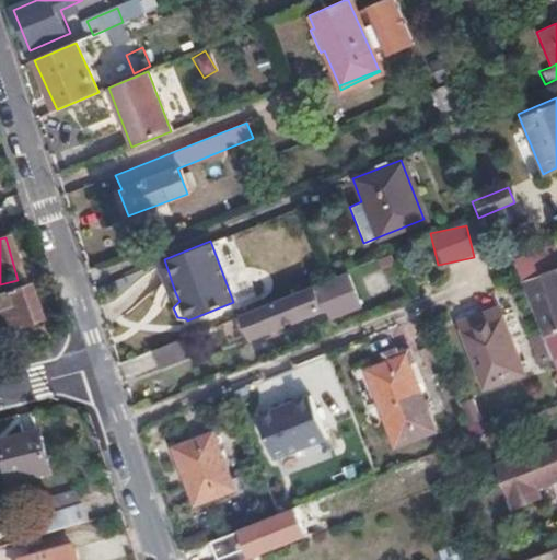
[(526,255),(511,260),(518,280),(533,275),(526,255)]
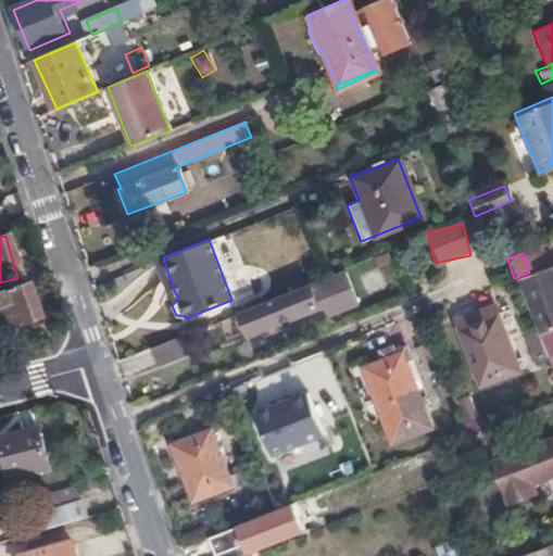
[(163,257),(154,261),(167,292),(174,290),(163,257)]
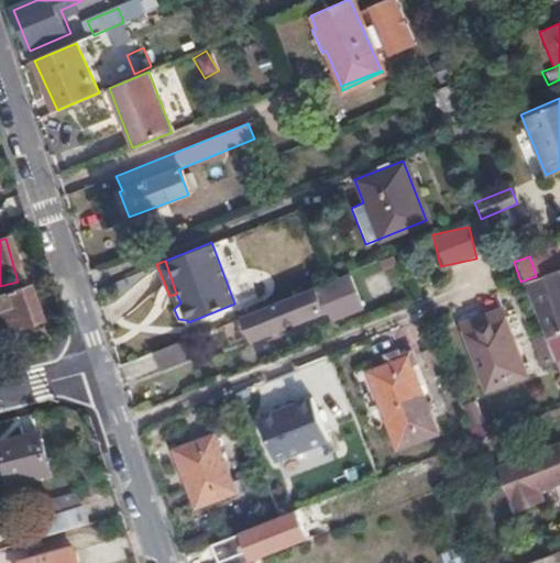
[(553,311),(559,329),(559,268),(522,285),(535,318),(553,311)]
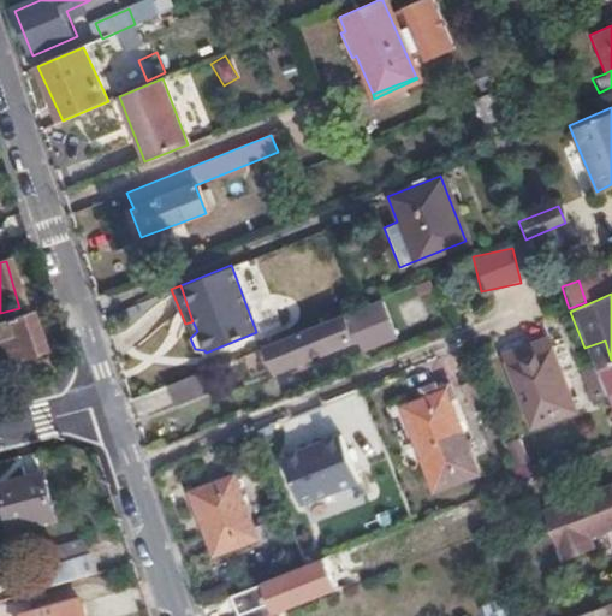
[(266,347),(275,372),(354,339),(348,326),(354,324),(363,348),(394,336),(380,300),(266,347)]
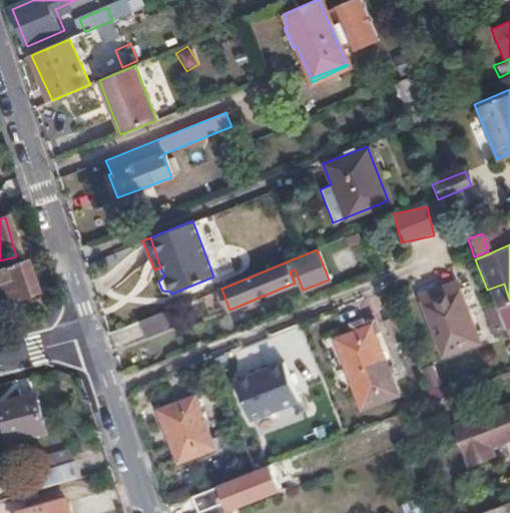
[(0,304),(30,296),(19,262),(0,268),(0,304)]
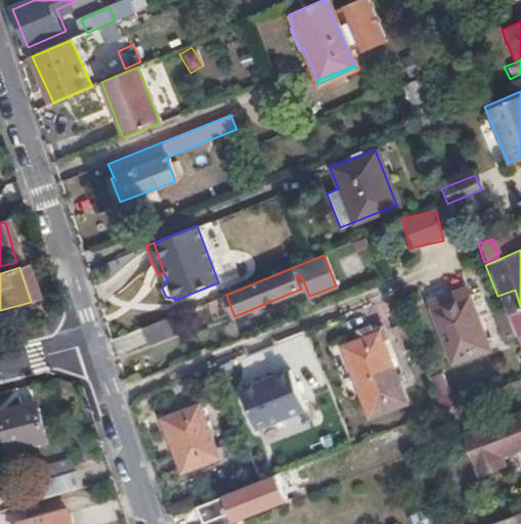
[(486,349),(462,289),(442,296),(445,304),(428,311),(449,363),(486,349)]
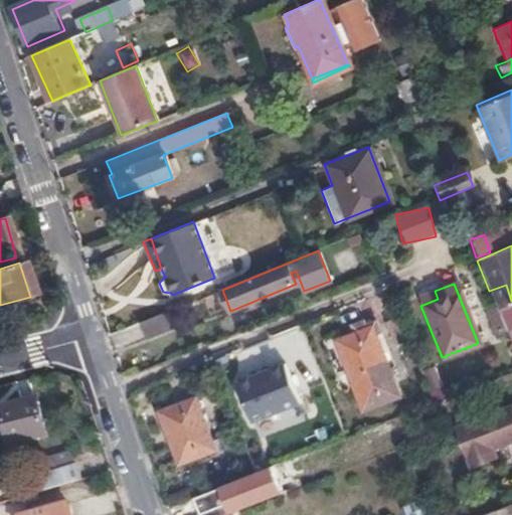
[(500,318),(511,313),(511,301),(506,285),(489,291),(500,318)]
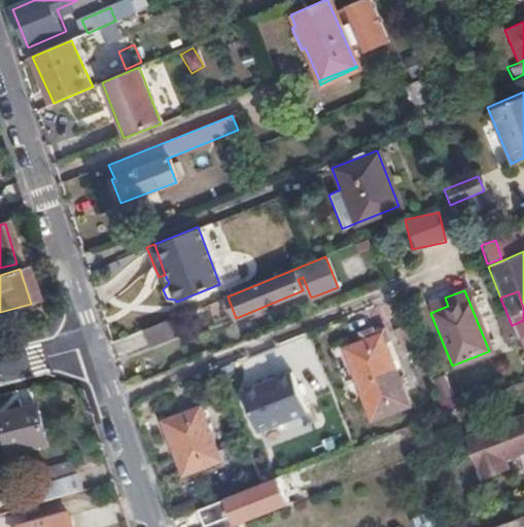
[(171,317),(143,328),(150,346),(178,335),(171,317)]
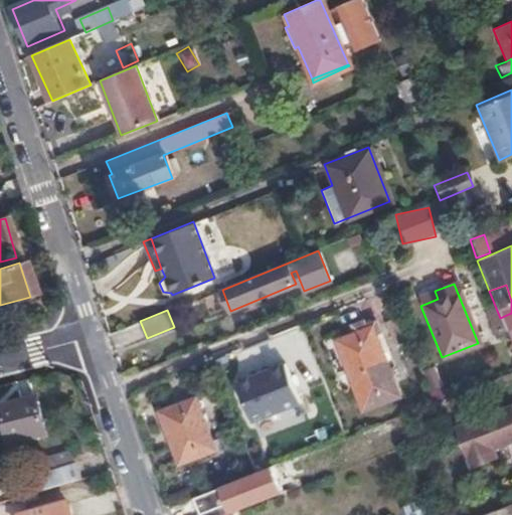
[(406,339),(397,315),(383,321),(393,344),(406,339)]
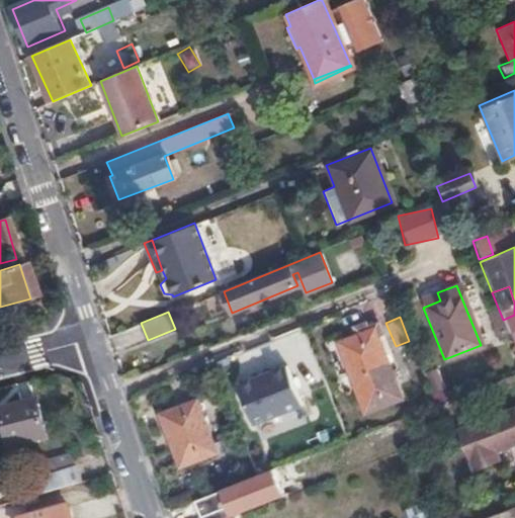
[(353,336),(337,343),(357,393),(391,379),(375,340),(380,338),(376,326),(363,330),(361,322),(349,326),(353,336)]
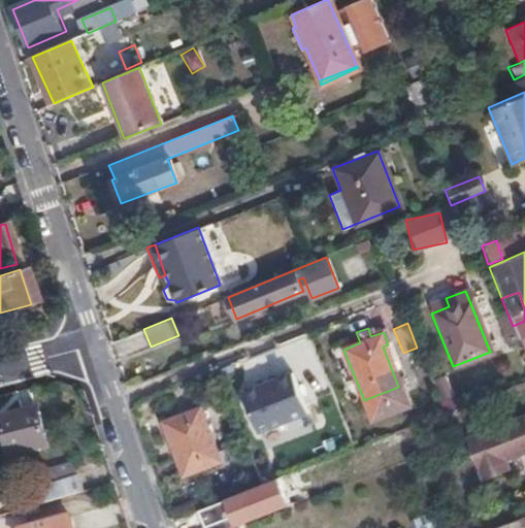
[(309,424),(288,372),(254,387),(274,438),(309,424)]
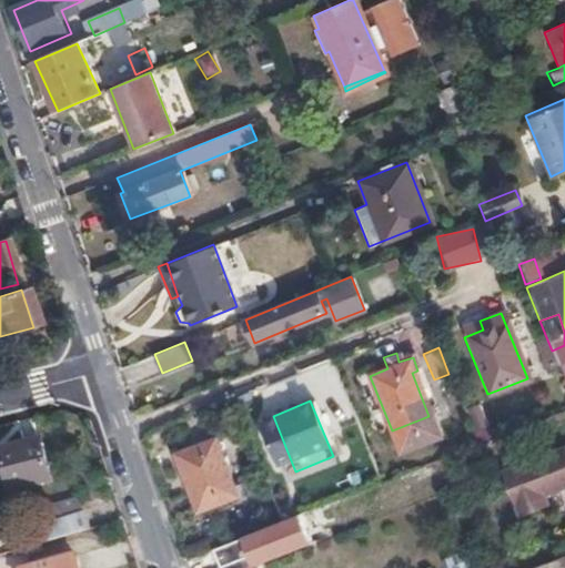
[(54,480),(43,438),(2,448),(4,463),(0,464),(0,482),(10,479),(13,492),(54,480)]
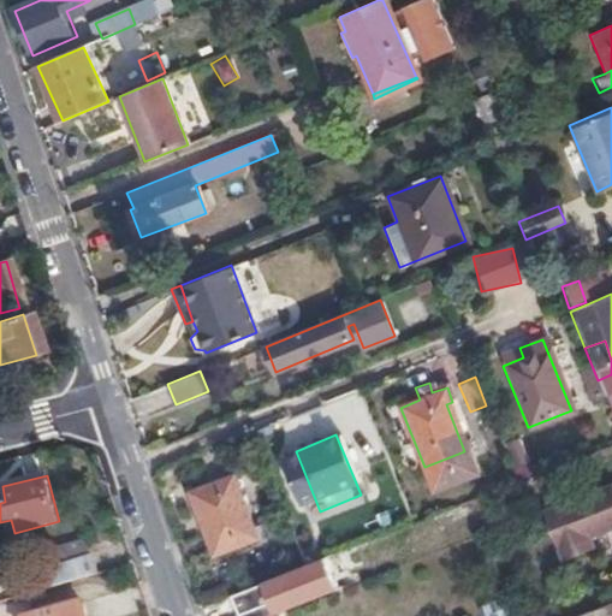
[(249,545),(227,481),(185,495),(207,557),(249,545)]
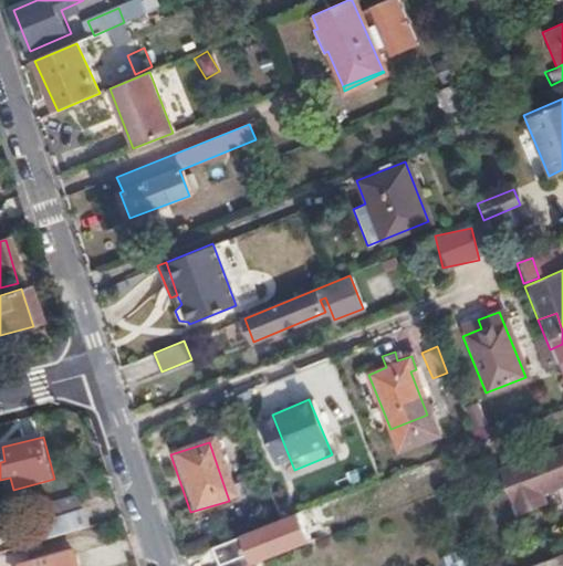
[(562,443),(544,451),(500,468),(518,515),(546,504),(541,492),(562,484),(562,443)]
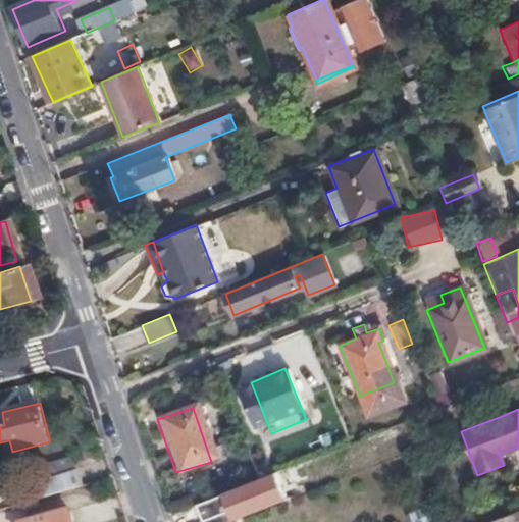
[(291,465),(265,475),(266,477),(197,505),(202,521),(204,521),(273,496),(272,491),(299,480),(297,475),(291,465)]
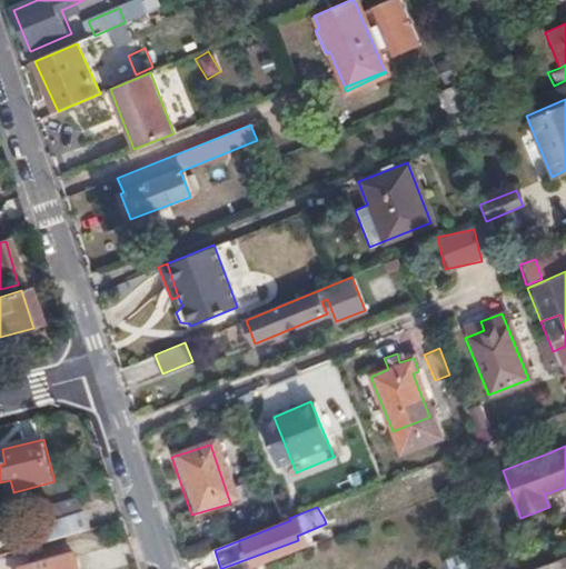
[(52,540),(87,530),(83,517),(49,527),(52,540)]
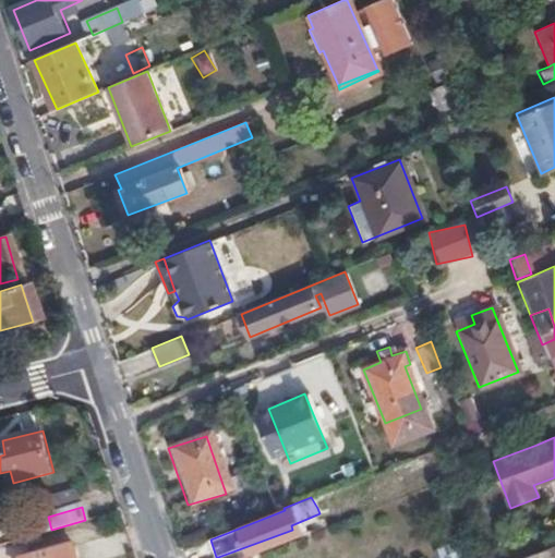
[(73,557),(71,548),(34,557),(73,557)]
